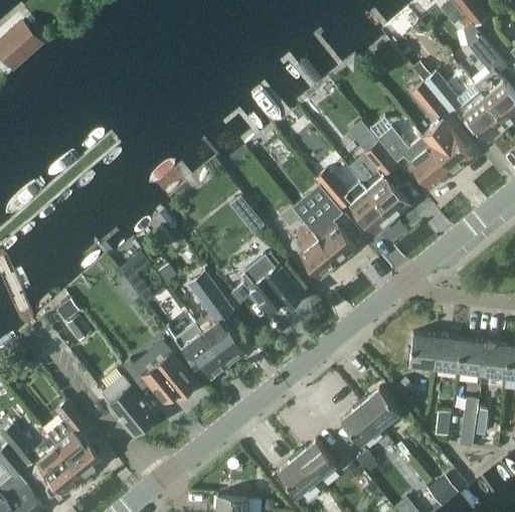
[(449,0),(473,27),(487,15),(473,0),(449,0)]
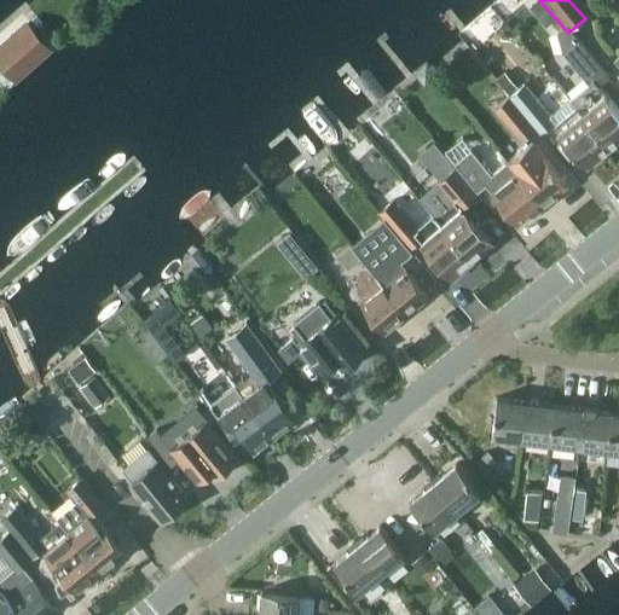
[(556,21),(541,3),(530,12),(545,30),(556,21)]
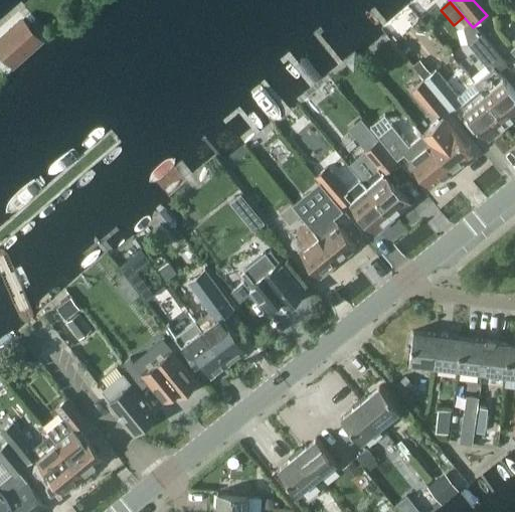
[(0,56),(13,71),(44,42),(22,17),(0,36),(0,56)]
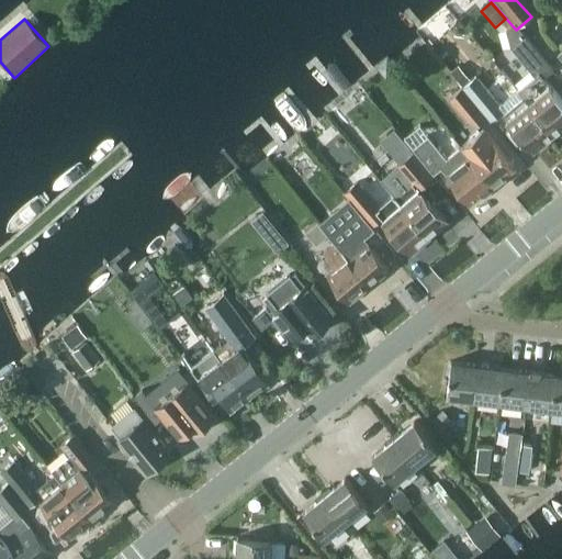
[(535,78),(517,93),(552,136),(561,127),(561,103),(542,80),(553,71),(526,38),(512,51),(535,78)]
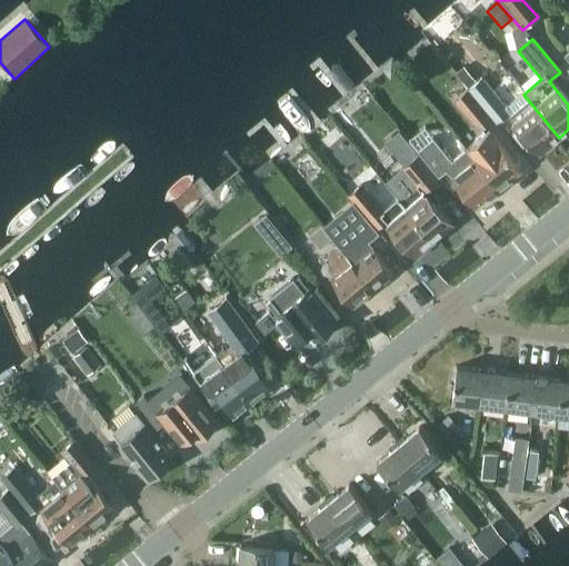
[(458,77),(468,90),(475,85),(463,71),(458,77)]
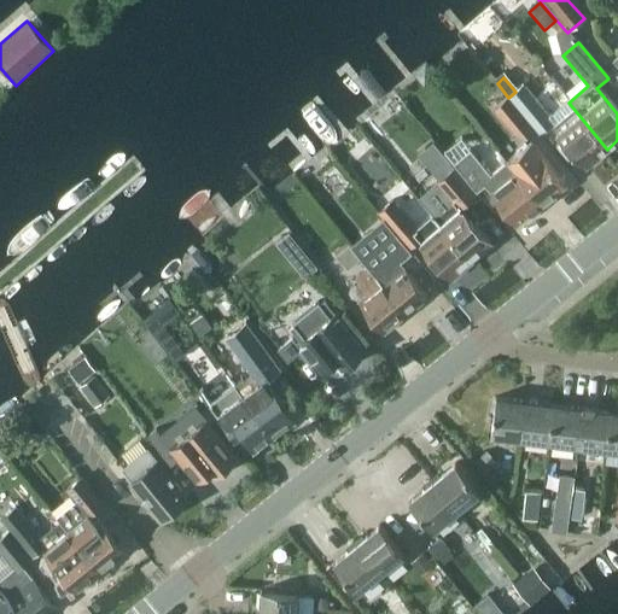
[(548,120),(522,87),(508,99),(538,136),(553,124),(548,120)]
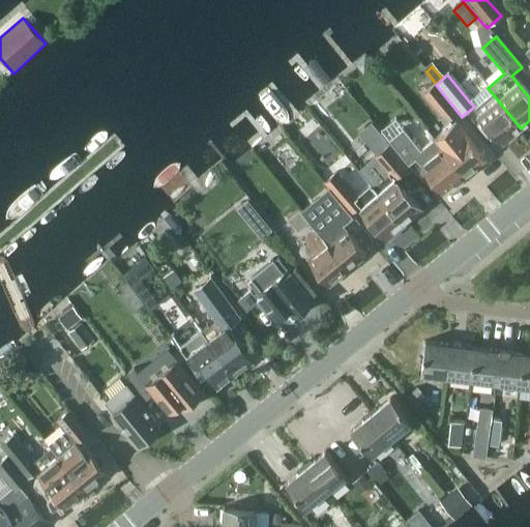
[(435,86),(423,95),(446,123),(458,114),(435,86)]
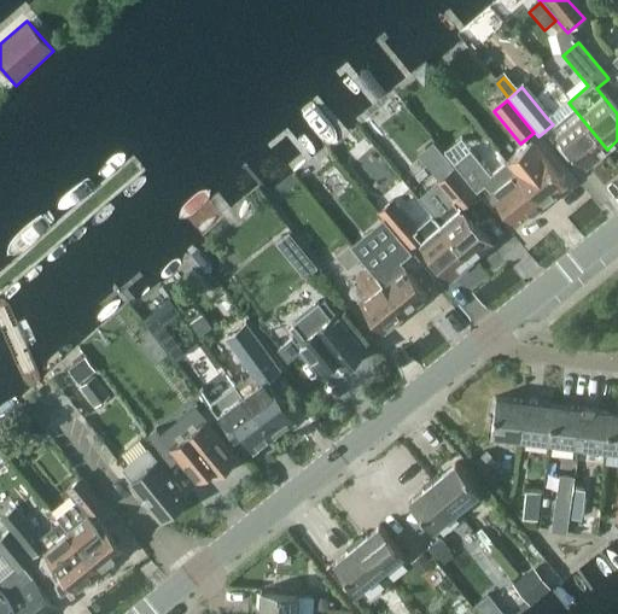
[(569,103),(548,120),(553,124),(557,128),(553,130),(584,169),(607,150),(569,103)]
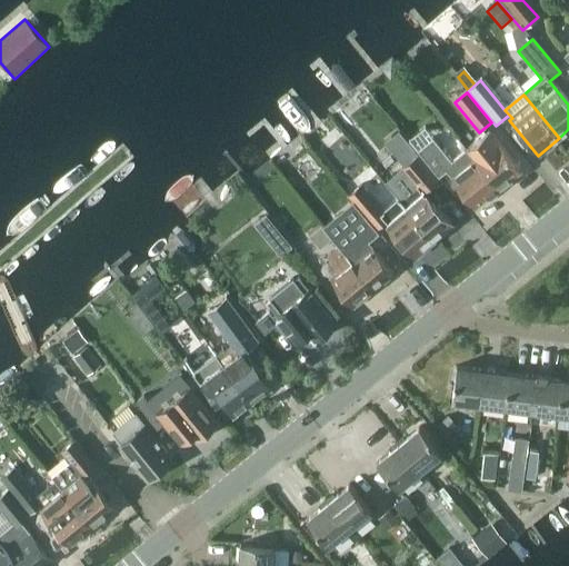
[(399,132),(392,138),(399,146),(405,141),(399,132)]
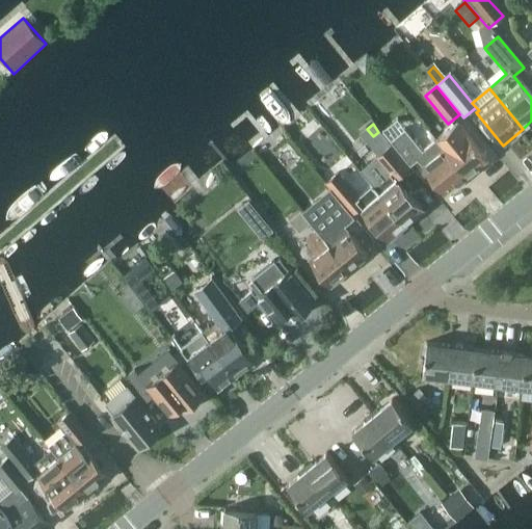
[(456,124),(435,141),(464,178),(485,160),(464,134),(456,124)]
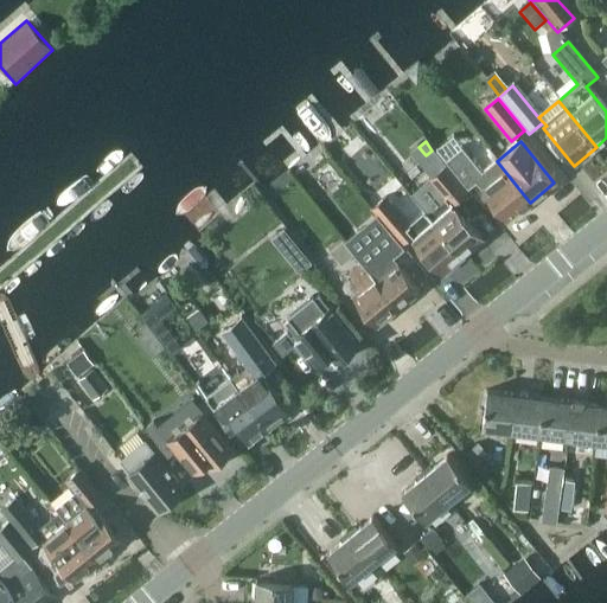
[(477,185),(483,192),(506,222),(530,203),(497,161),(481,173),(462,149),(446,164),(468,191),(477,185)]
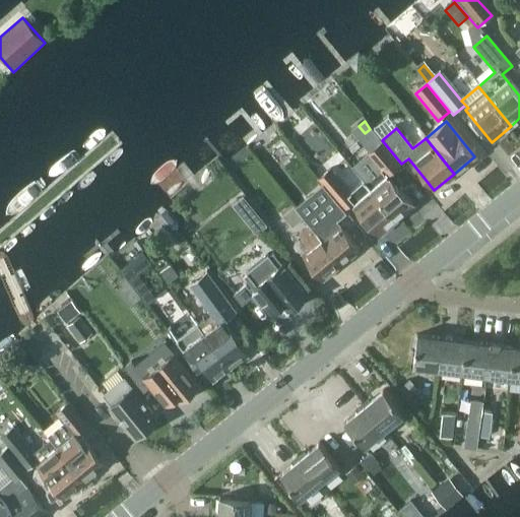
[(369,155),(352,169),(365,184),(369,188),(396,222),(413,208),(398,190),(403,185),(392,173),(401,165),(383,143),(369,155)]
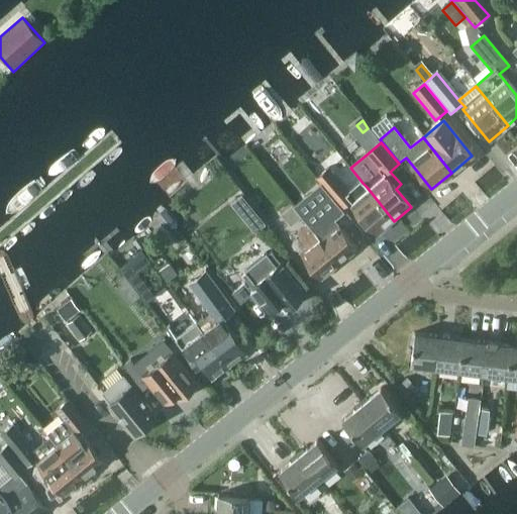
[(328,169),(316,180),(341,209),(353,199),(328,169)]
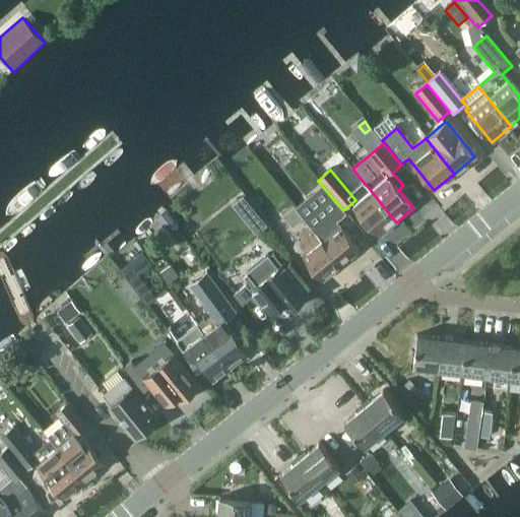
[(396,222),(369,188),(365,184),(355,192),(366,204),(358,210),(380,236),(396,222)]
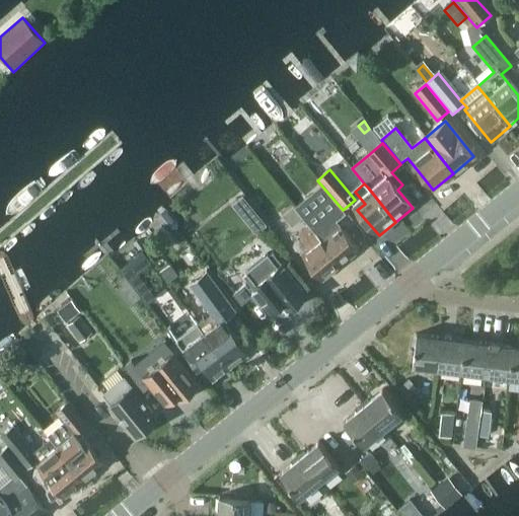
[(307,217),(304,219),(309,227),(314,233),(341,265),(359,249),(339,225),(336,222),(346,214),(332,198),(329,200),(307,218),(307,217)]
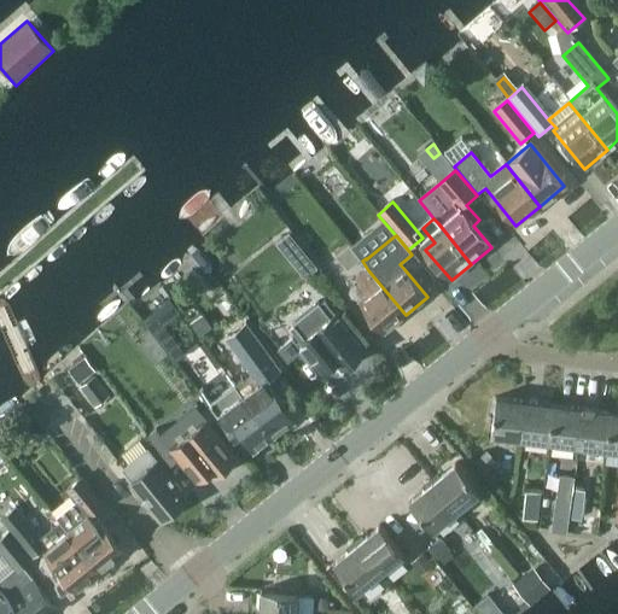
[(337,259),(348,273),(361,262),(350,249),(337,259)]
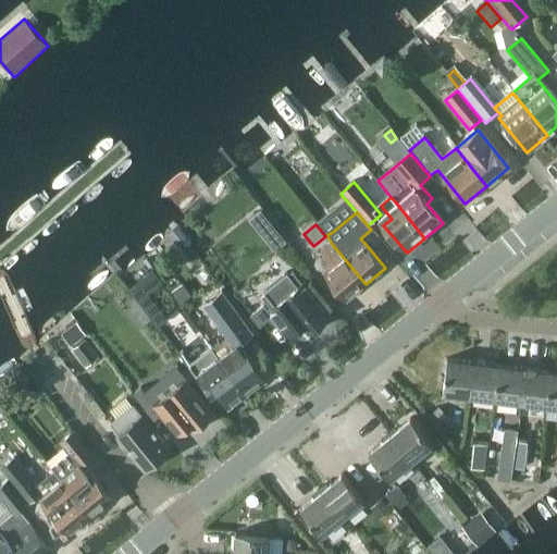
[(366,284),(337,250),(332,244),(320,254),(333,268),(323,275),(345,302),(366,284)]
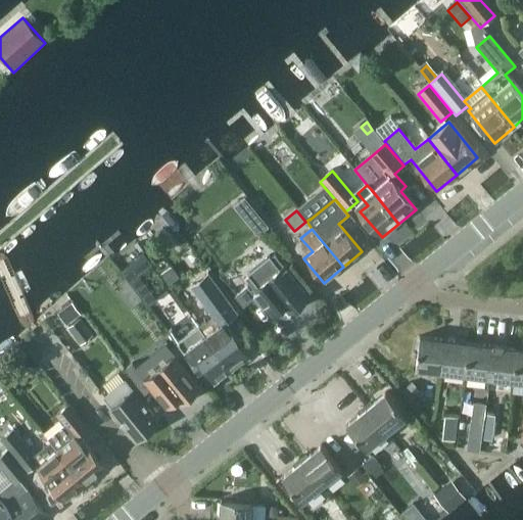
[(289,315),(310,297),(285,267),(283,268),(275,257),(271,260),(270,257),(247,276),(249,278),(245,281),(254,291),(253,292),(273,317),(284,308),(289,315)]
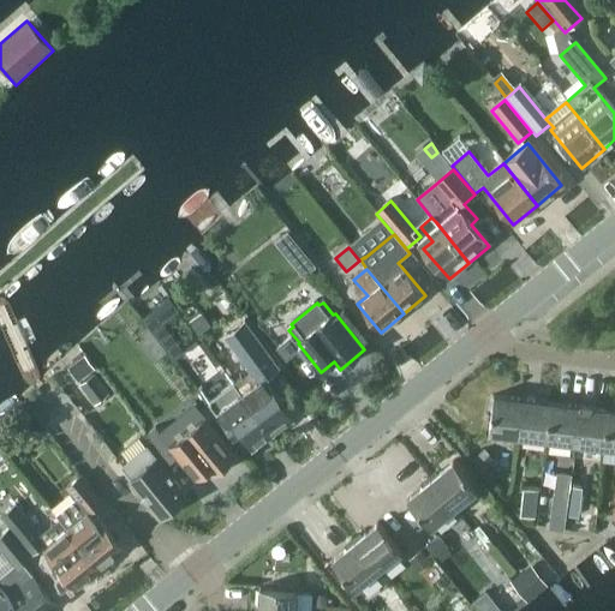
[(202,316),(189,324),(198,337),(210,329),(202,316)]
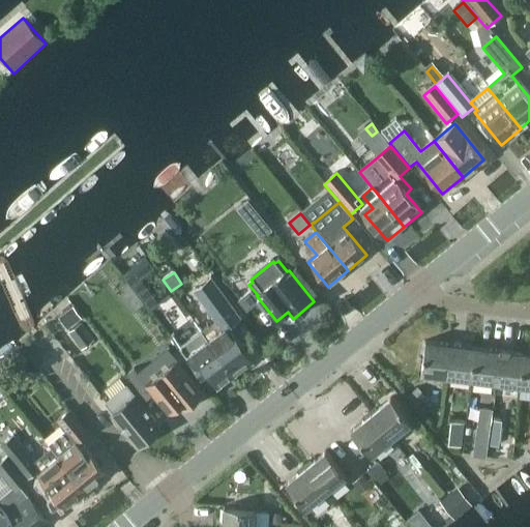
[(136,273),(126,282),(138,296),(148,310),(149,311),(159,302),(136,273)]
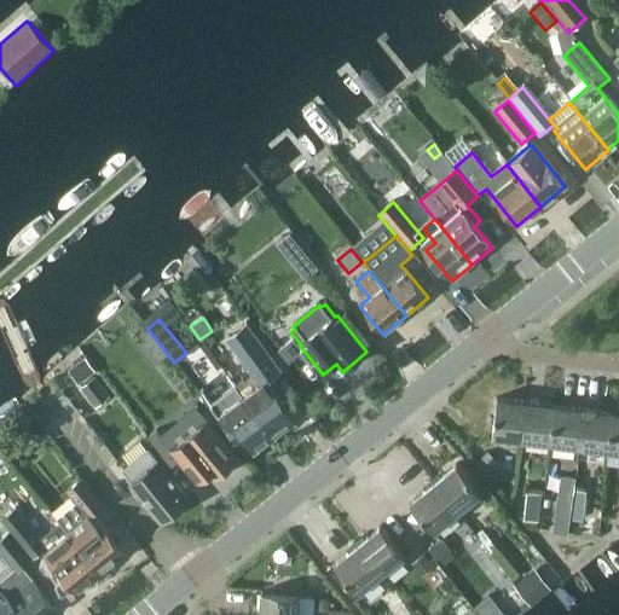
[(233,346),(259,379),(276,367),(250,334),(233,346)]
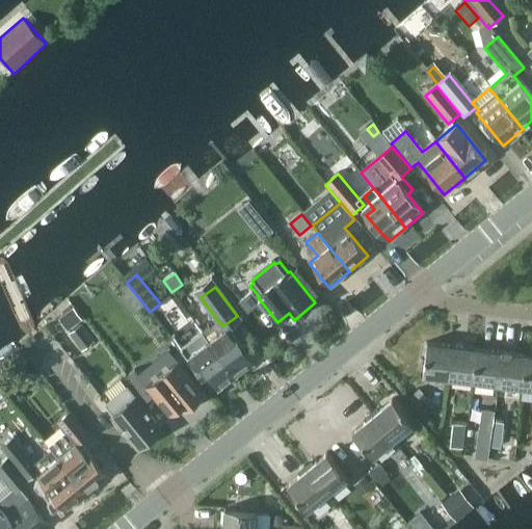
[(73,310),(63,317),(73,328),(82,322),(73,310)]
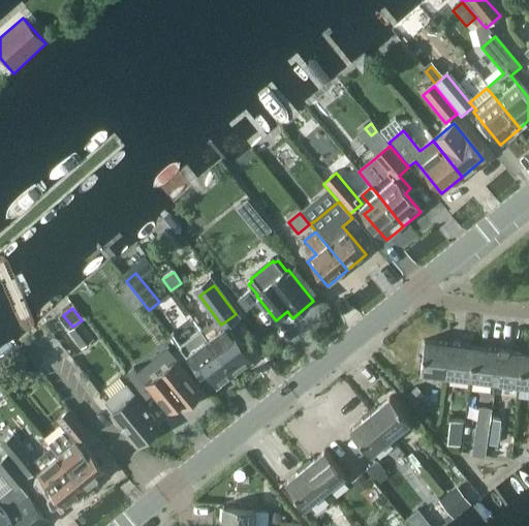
[(220,329),(215,322),(200,333),(232,375),(252,362),(225,326),(220,329)]
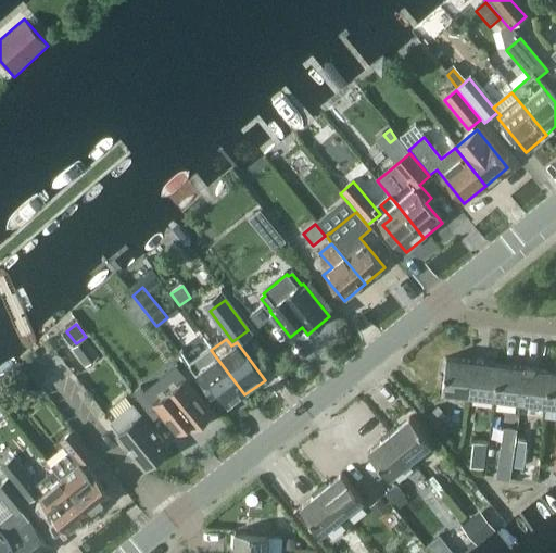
[(86,367),(98,359),(85,341),(73,350),(86,367)]
